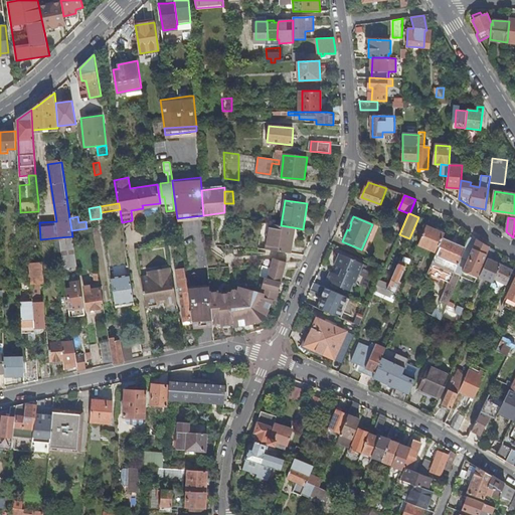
[(281,225),(263,222),(261,240),(268,241),(266,249),(291,253),(292,246),(296,246),(299,228),(281,225)]
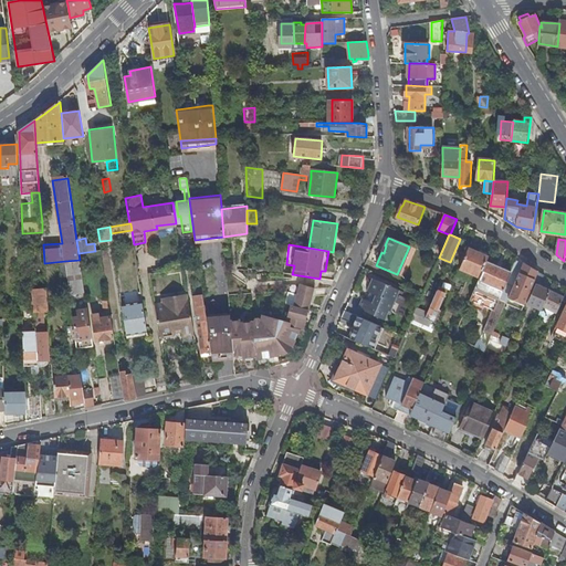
[(485,262),(489,257),(469,248),(459,269),(479,278),(485,262)]
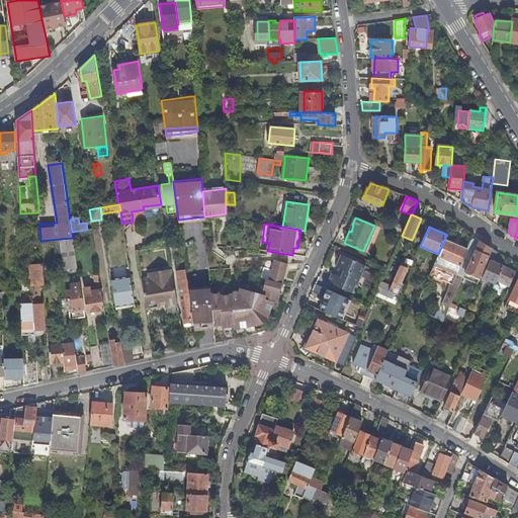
[(60,239),(64,269),(77,267),(73,238),(60,239)]
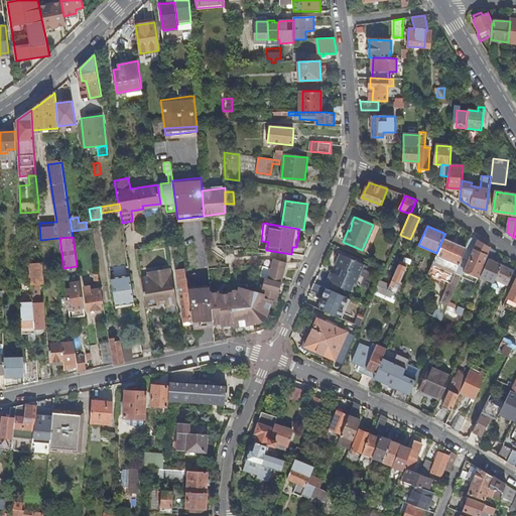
[(436,253),(428,273),(448,282),(439,301),(448,305),(452,298),(463,272),(477,240),(471,237),(466,249),(442,239),(436,253)]
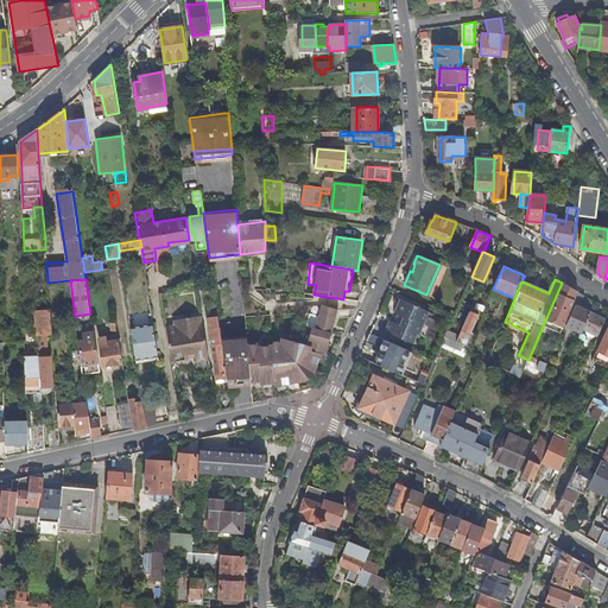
[(572,289),(562,283),(545,321),(562,328),(572,305),(578,292),(572,289)]
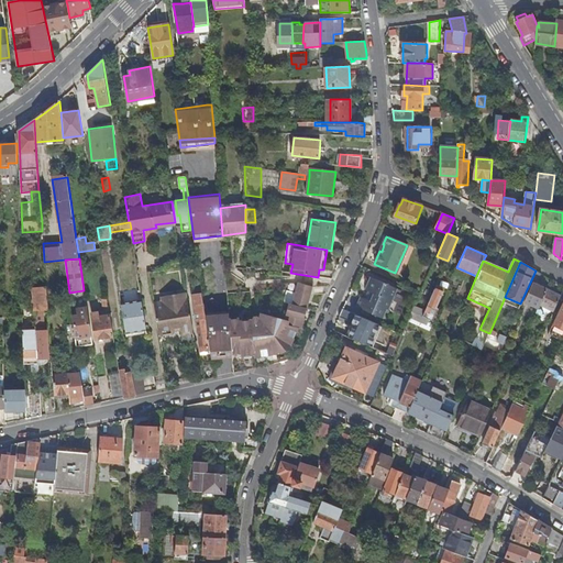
[(541,274),(536,271),(530,283),(532,283),(523,302),(538,308),(540,305),(547,289),(536,285),(541,274)]
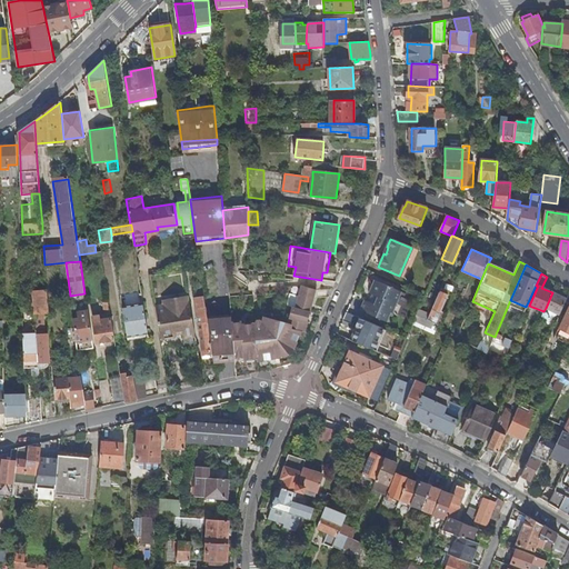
[(362,300),(363,300),(368,302),(363,311),(365,312),(387,321),(391,312),(397,316),(397,315),(393,312),(397,303),(396,302),(400,292),(406,295),(406,293),(370,277),(369,279),(373,280),(368,292),(377,297),(373,303),(362,299),(362,300)]
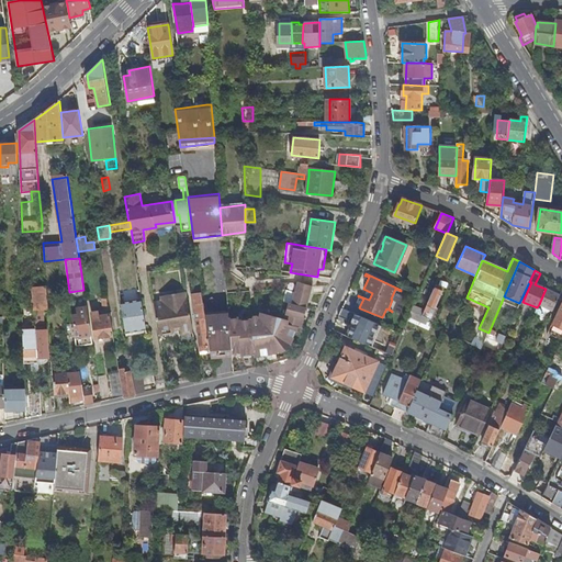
[(428,298),(435,282),(427,279),(420,294),(428,298)]
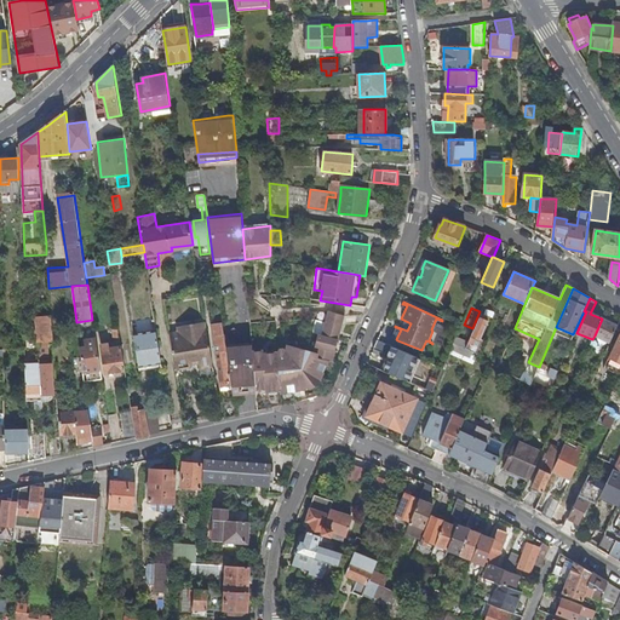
[(322,336),(319,334),(314,350),(292,345),(290,355),(281,356),(280,351),(263,352),(263,350),(252,351),(256,389),(265,389),(265,391),(267,391),(277,390),(280,390),(280,392),(306,389),(308,386),(311,386),(315,384),(316,382),(320,382),(329,361),(333,362),(346,313),(334,309),(333,313),(329,311),(326,321),(322,336)]
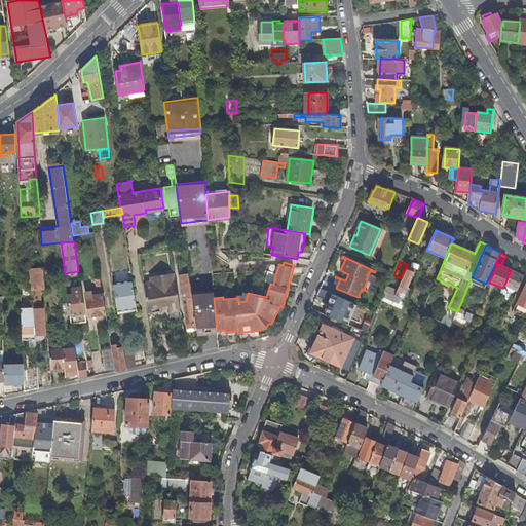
[(31,268),(34,290),(39,290),(40,290),(45,289),(43,266),(31,268)]
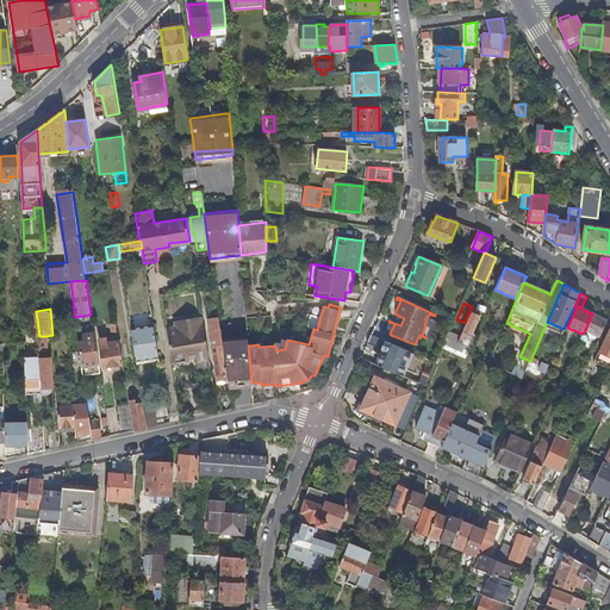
[(470,348),(475,335),(473,334),(479,317),(480,312),(472,310),(460,336),(458,342),(470,348)]
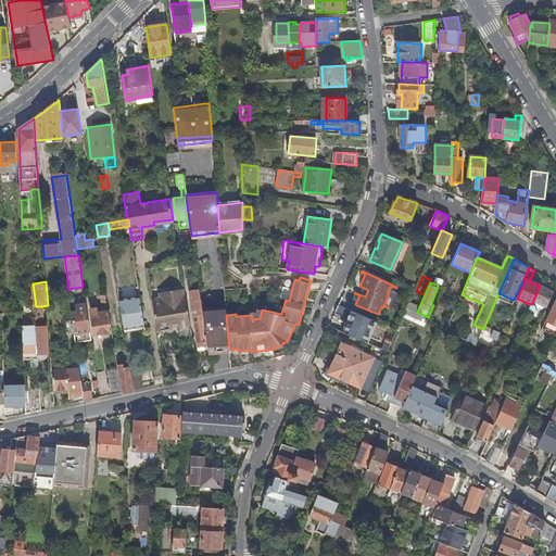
[(289,301),(292,288),(285,286),(281,298),(286,300),(289,301)]
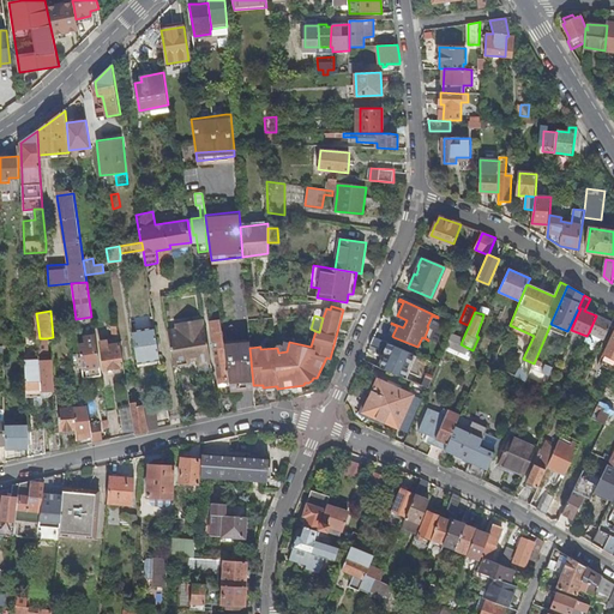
[(612,323),(596,315),(589,332),(603,339),(609,326),(612,323)]
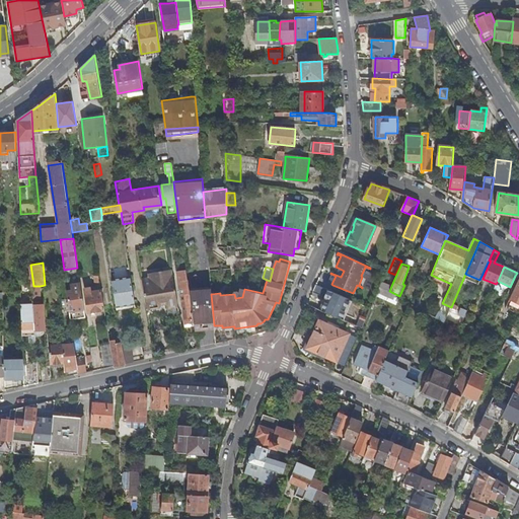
[(518,278),(510,298),(512,299),(507,309),(518,314),(518,313),(518,267),(517,273),(515,276),(518,277),(518,278)]
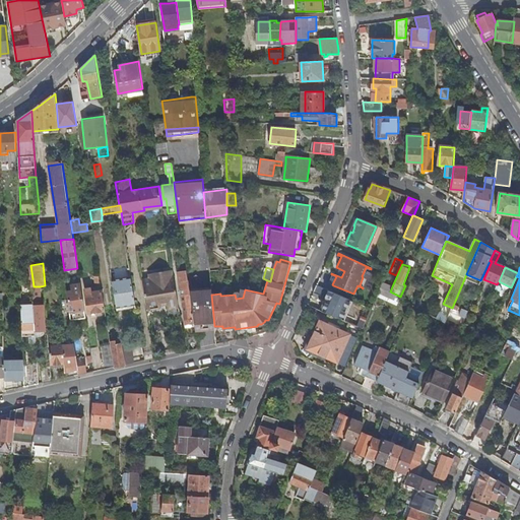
[(148,279),(142,280),(147,309),(149,310),(159,308),(161,306),(161,303),(167,302),(168,310),(179,308),(173,270),(149,274),(150,277),(149,278),(148,279)]
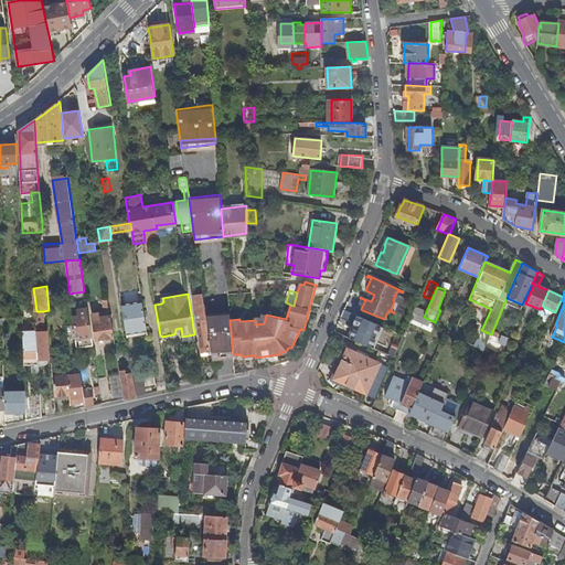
[(204,306),(202,295),(193,297),(202,353),(211,351),(211,347),(210,347),(206,328),(208,328),(204,306)]
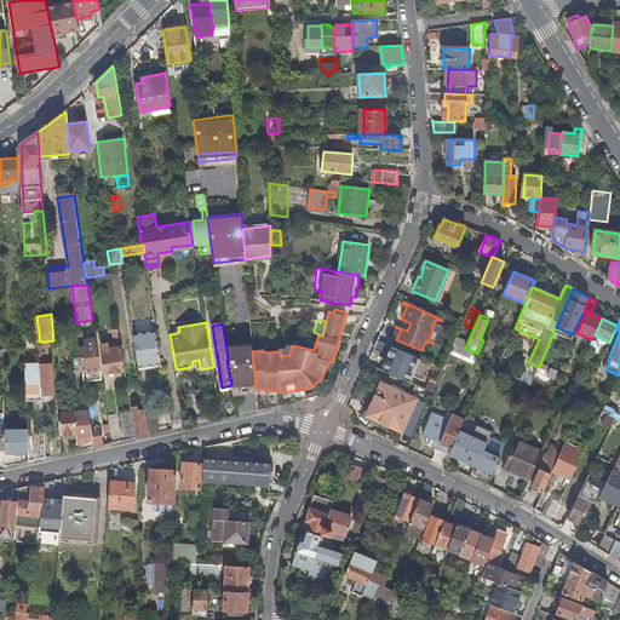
[(252,344),(241,345),(240,334),(233,328),(224,336),(228,360),(231,380),(231,385),(233,391),(256,389),(252,351),(252,344)]
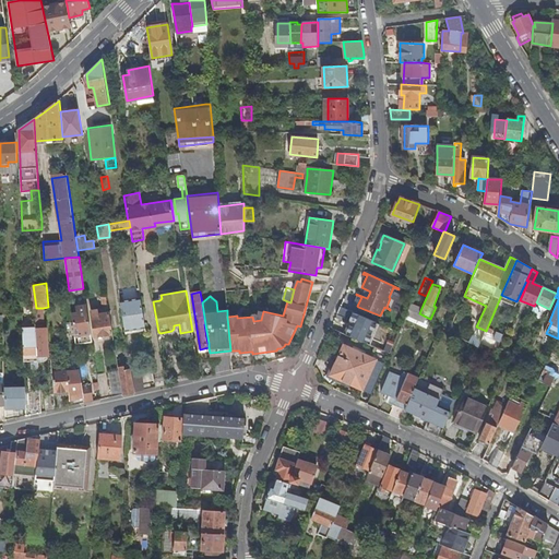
[(141,297),(120,300),(121,311),(125,331),(145,328),(141,297)]
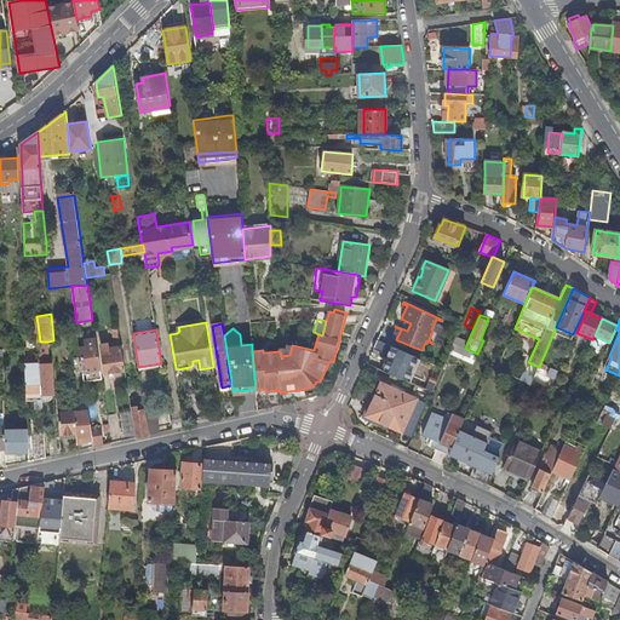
[(465,348),(468,342),(457,337),(453,343),(465,348)]
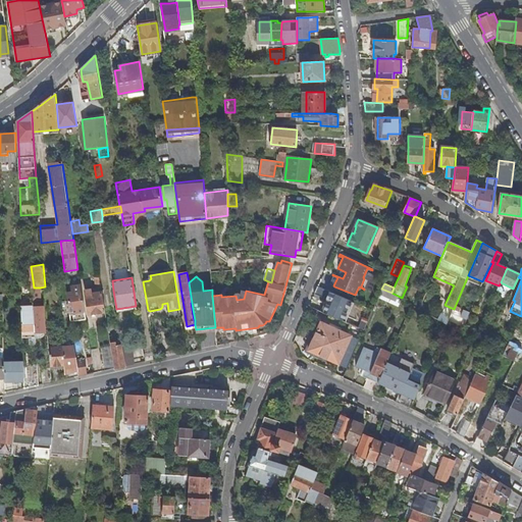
[(72,292),(67,293),(71,321),(86,318),(81,285),(72,286),(72,292)]
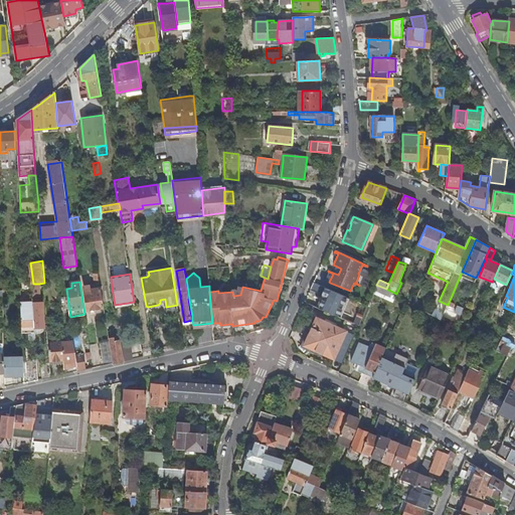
[(322,295),(324,288),(313,283),(310,290),(322,295)]
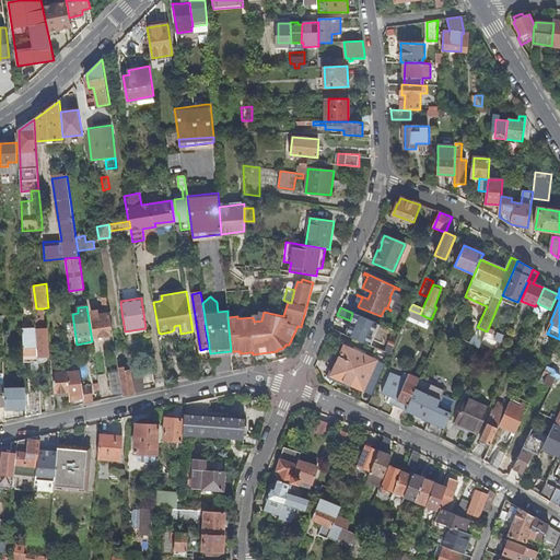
[(36,324),(38,353),(38,361),(38,362),(44,362),(44,356),(49,356),(47,327),(44,327),(43,315),(43,308),(42,308),(36,308),(35,308),(36,313),(36,316),(36,319),(36,324)]
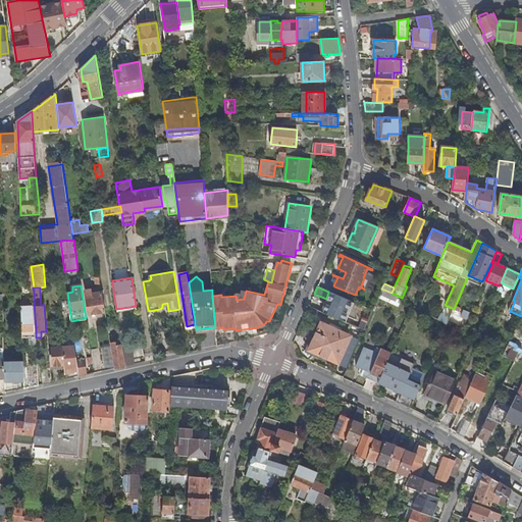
[(402,298),(392,293),(381,289),(379,294),(400,303),(402,298)]
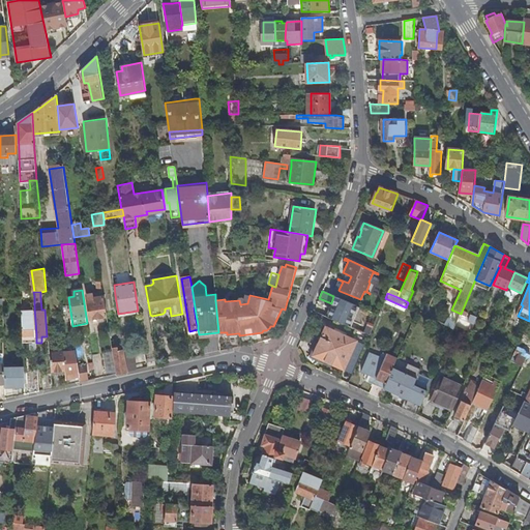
[(93,298),(93,294),(87,294),(90,319),(107,316),(104,297),(93,298)]
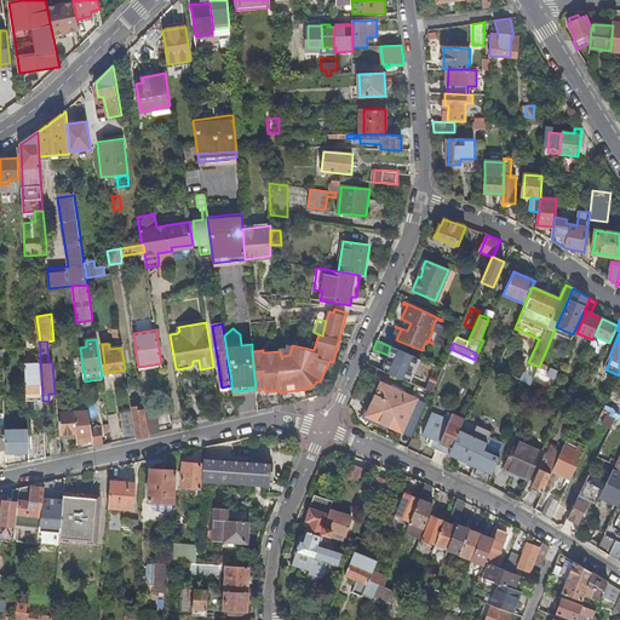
[(40,359),(36,359),(38,363),(26,365),(27,392),(42,391),(40,359)]
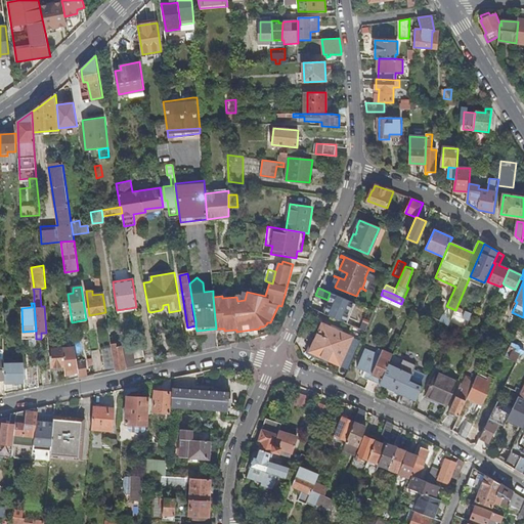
[(368,309),(360,329),(365,332),(374,311),(368,309)]
